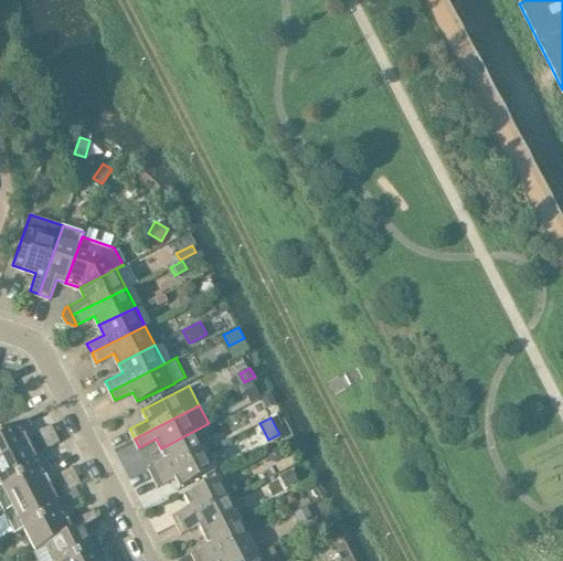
[(0,458),(31,443),(25,433),(31,430),(25,419),(0,431),(0,458)]
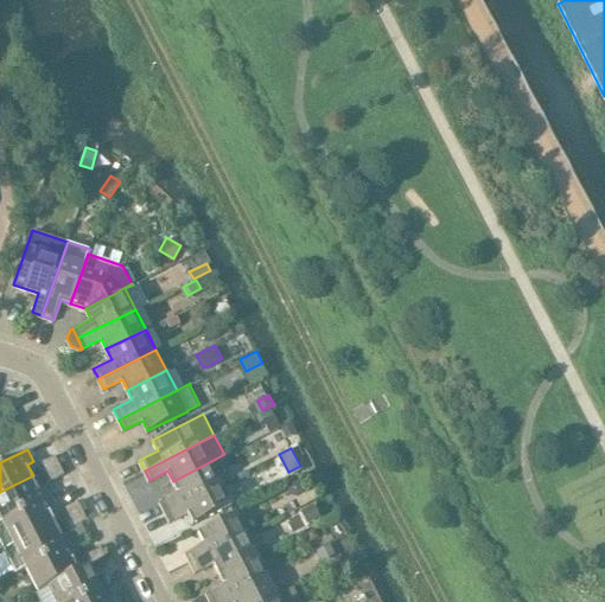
[(46,469),(61,462),(56,453),(42,460),(46,469)]
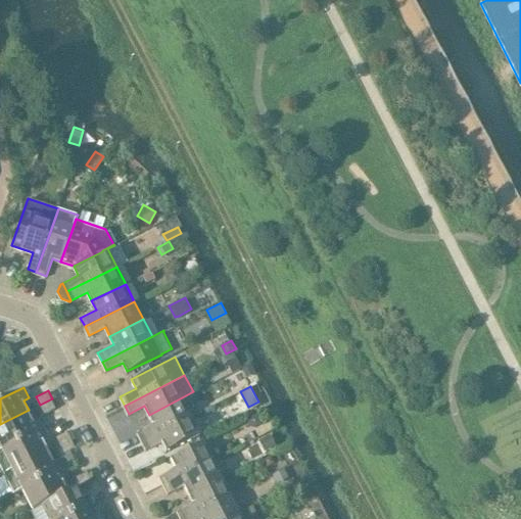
[(142,439),(191,415),(182,397),(149,415),(153,423),(138,431),(142,439)]
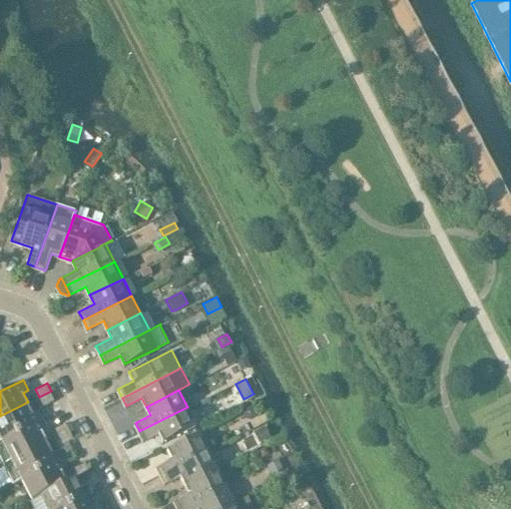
[(51,391),(39,397),(43,405),(55,399),(51,391)]
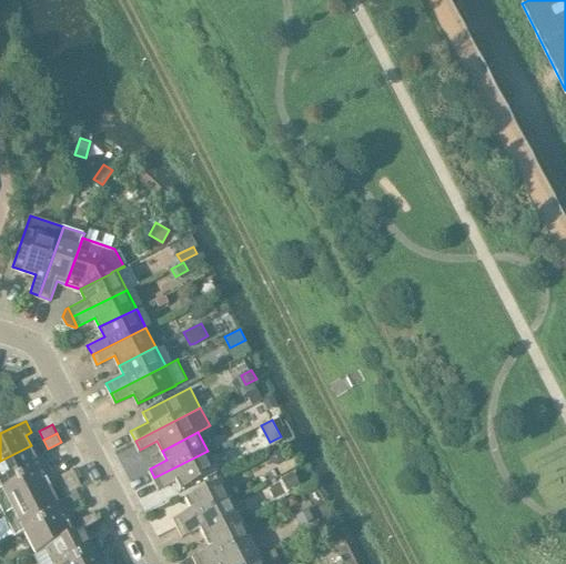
[(0,487),(48,464),(42,454),(37,457),(31,445),(0,461),(0,487)]
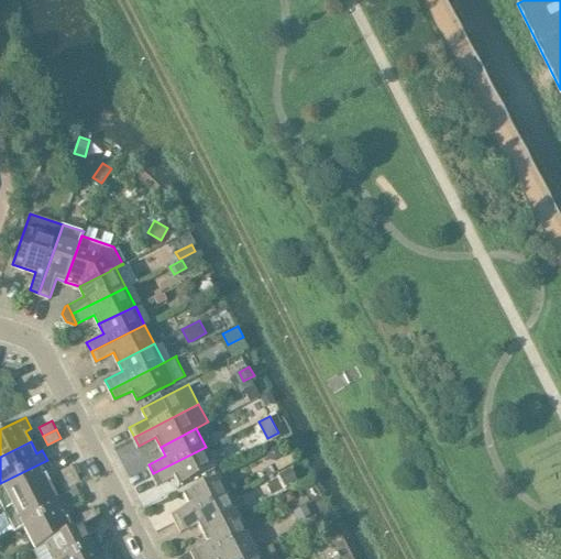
[(276,444),(266,449),(270,455),(276,457),(282,455),(276,444)]
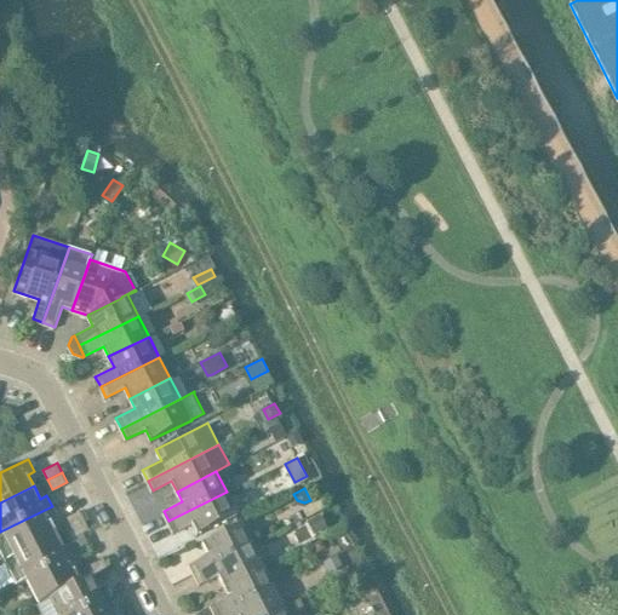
[(227,492),(169,521),(173,532),(193,523),(198,534),(238,513),(227,492)]
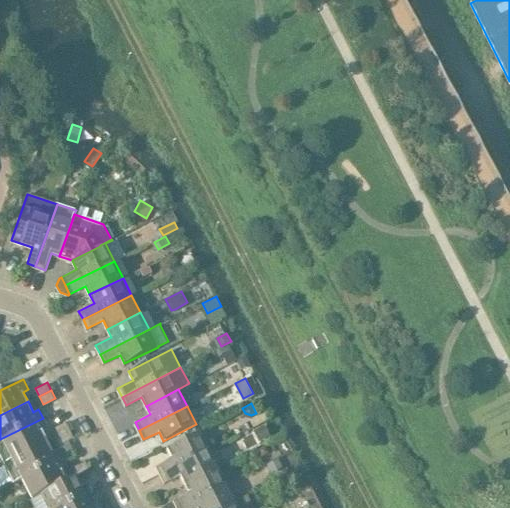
[(0,455),(4,462),(47,440),(43,430),(48,428),(43,418),(0,439),(0,455)]
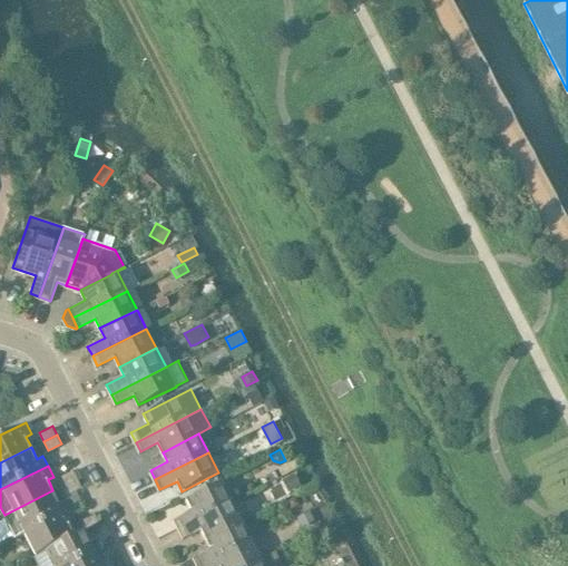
[(66,484),(78,477),(74,469),(61,476),(66,484)]
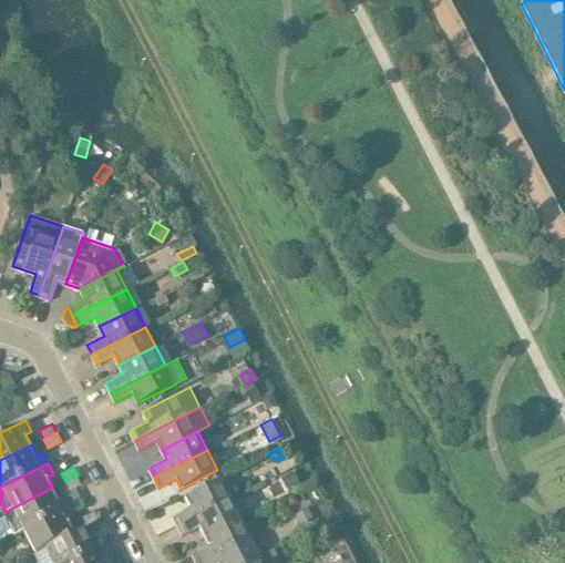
[(294,470),(283,474),(288,485),(299,481),(294,470)]
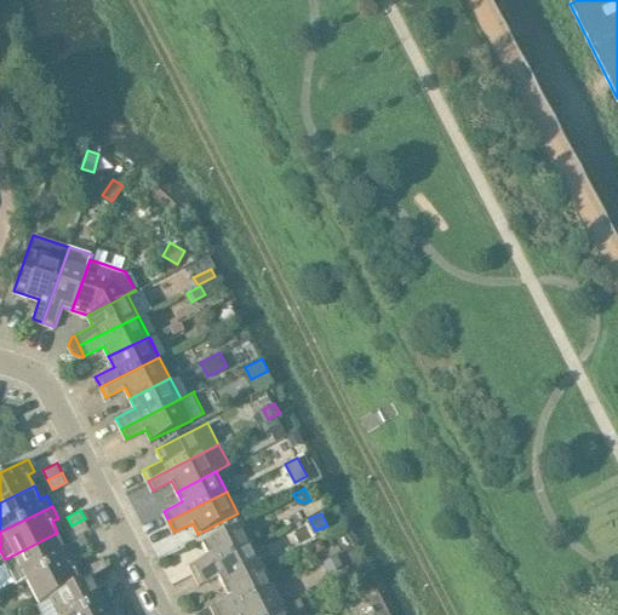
[(85,518),(72,526),(76,535),(90,529),(85,518)]
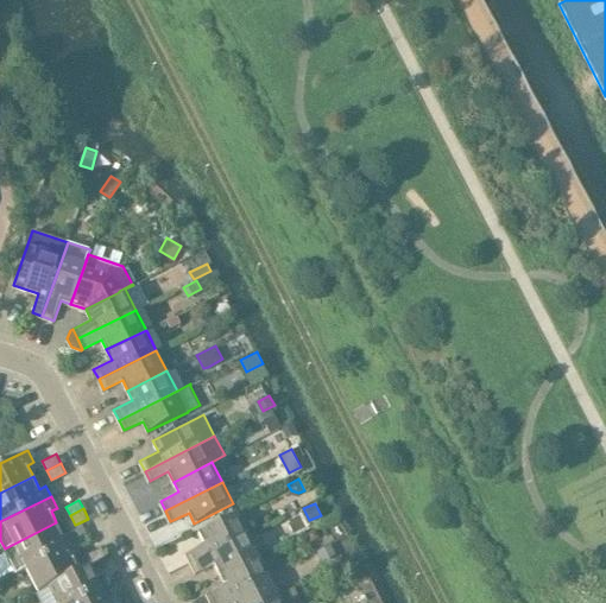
[(191,562),(247,533),(237,512),(199,531),(204,541),(185,552),(191,562)]
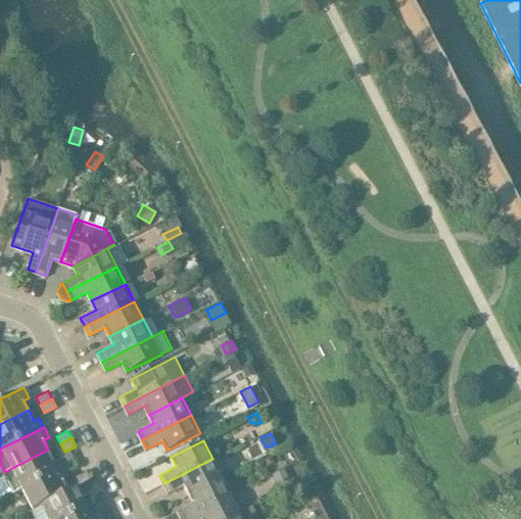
[(13,491),(63,466),(59,458),(54,460),(48,450),(4,472),(13,491)]
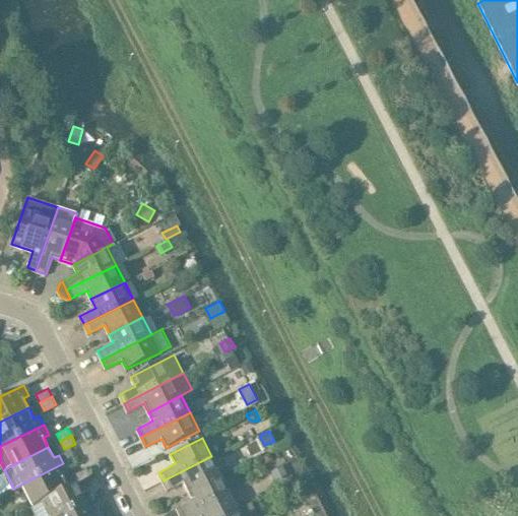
[(188,490),(220,473),(211,456),(164,480),(168,489),(184,480),(188,490)]
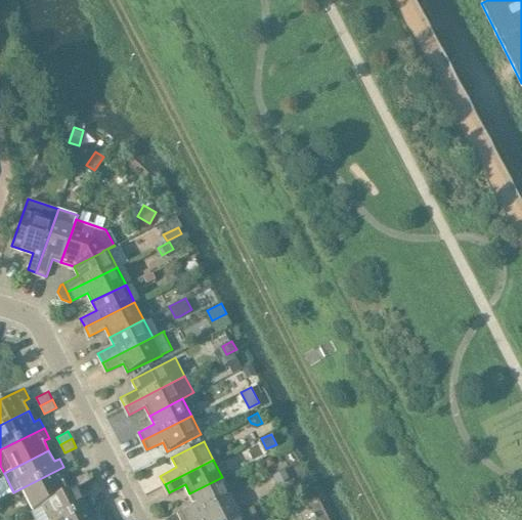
[(70,490),(69,489),(63,480),(69,477),(63,467),(13,492),(14,493),(24,488),(34,509),(43,505),(70,490)]
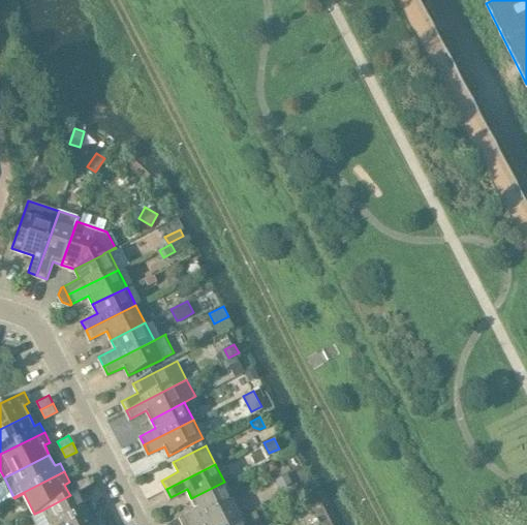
[(287,472),(277,477),(281,486),(291,480),(287,472)]
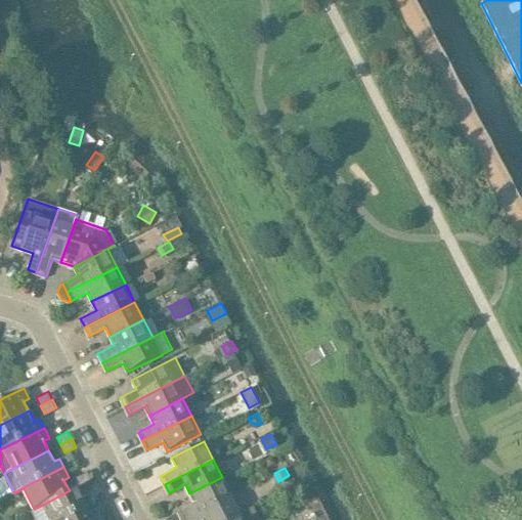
[(81,485),(92,479),(88,470),(76,477),(81,485)]
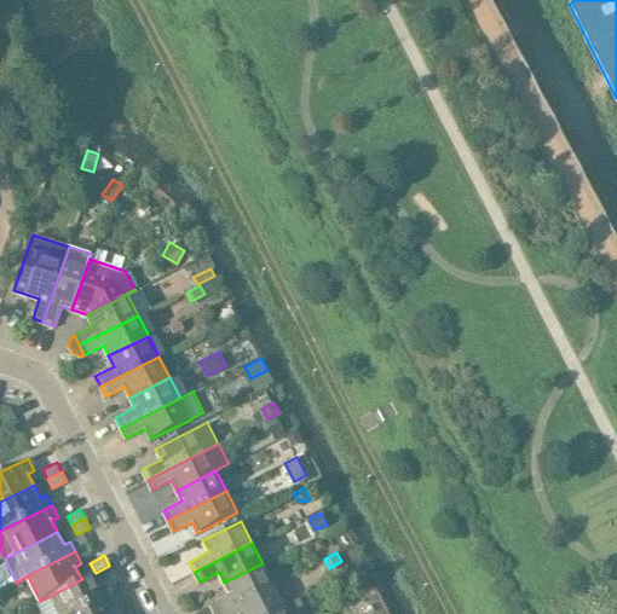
[(215,613),(274,584),(263,563),(224,583),(230,594),(209,603),(215,613)]
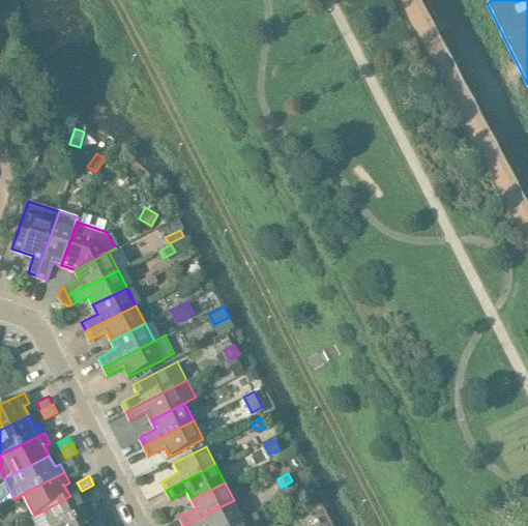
[(84,503),(79,492),(78,491),(69,495),(70,496),(44,510),(51,525),(60,525),(94,509),(89,500),(84,503)]
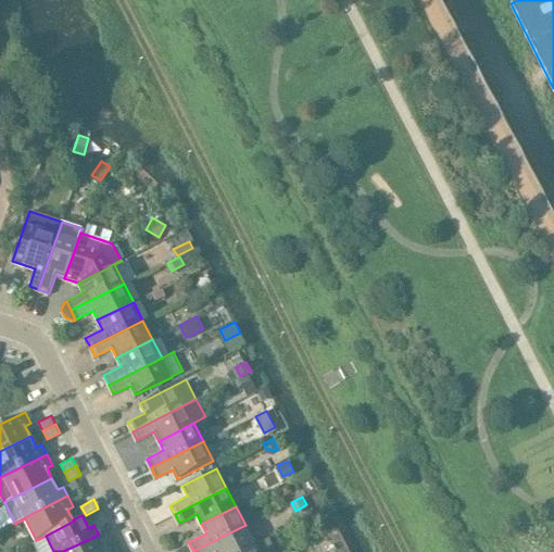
[(313,515),(302,521),(306,528),(316,523),(313,515)]
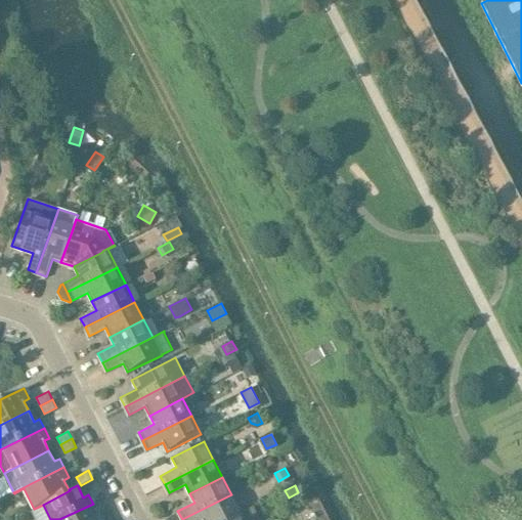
[(203,519),(223,519),(240,512),(231,494),(182,519),(201,519),(203,519)]
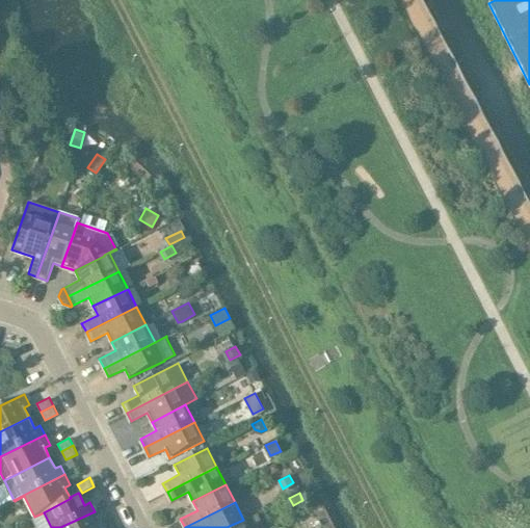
[(96,527),(94,524),(100,521),(95,511),(60,527),(96,527)]
